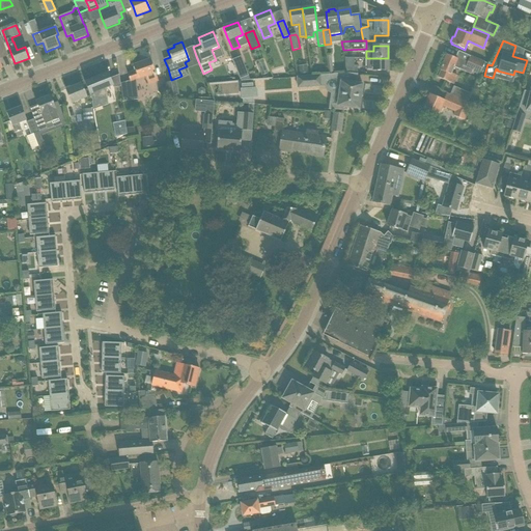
[(441,71),(438,78),(447,82),(448,82),(451,74),(454,67),(459,70),(464,62),(457,59),(456,59),(446,55),(440,71),(441,71)]
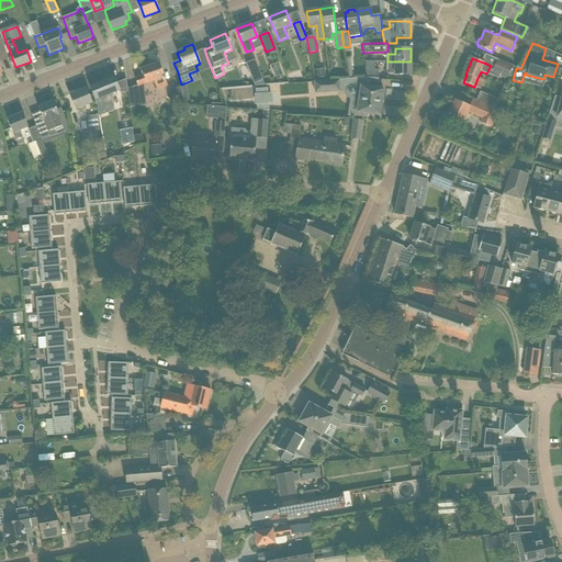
[(499,77),(507,79),(513,66),(497,59),(493,70),(501,74),(499,77)]
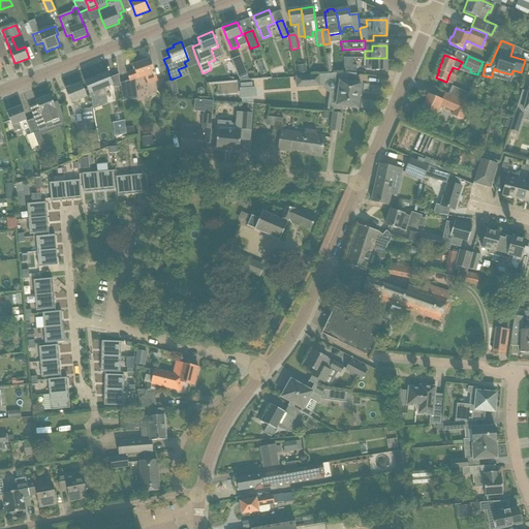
[(240,57),(231,60),(239,79),(247,75),(240,57)]
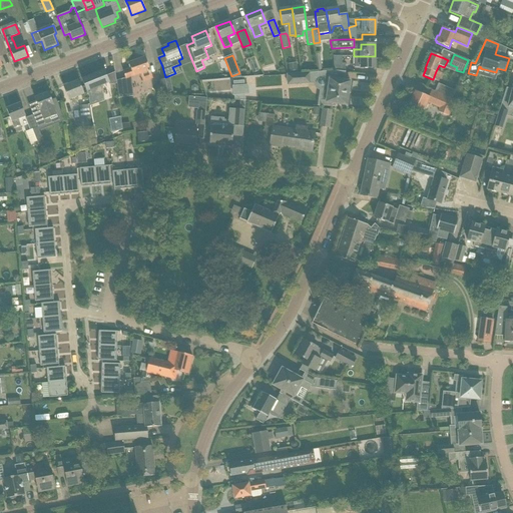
[(334,70),(335,71),(345,72),(345,64),(342,63),(342,56),(333,56),(334,70)]
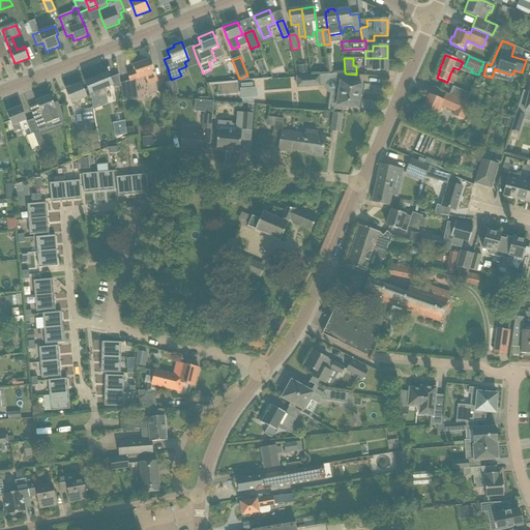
[(387,58),(365,58),(365,69),(373,69),(373,70),(387,70),(387,58)]
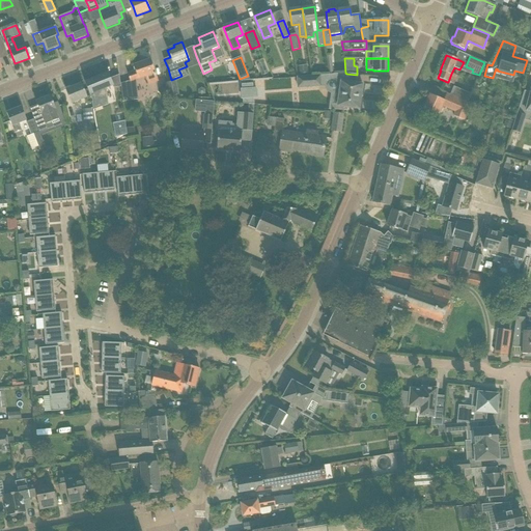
[(121,94),(122,102),(138,100),(136,80),(139,79),(145,77),(148,85),(158,82),(155,74),(150,60),(134,65),(135,72),(128,74),(131,81),(120,84),(121,94)]
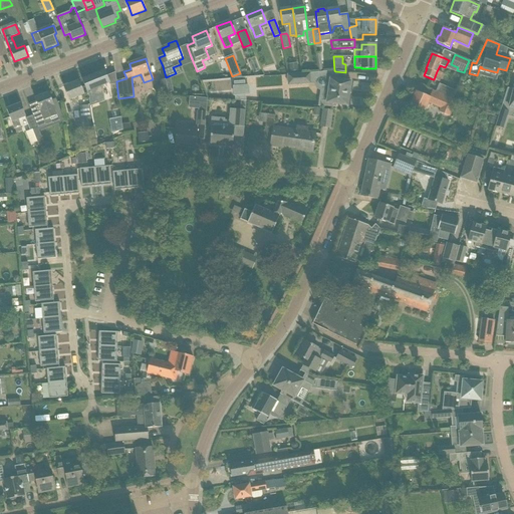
[(297,62),(289,64),(290,71),(298,70),(297,62)]
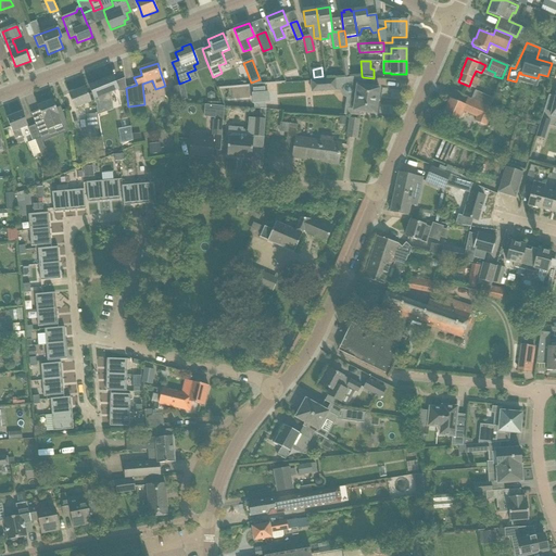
[(297,70),(283,74),(286,80),(299,77),(297,70)]
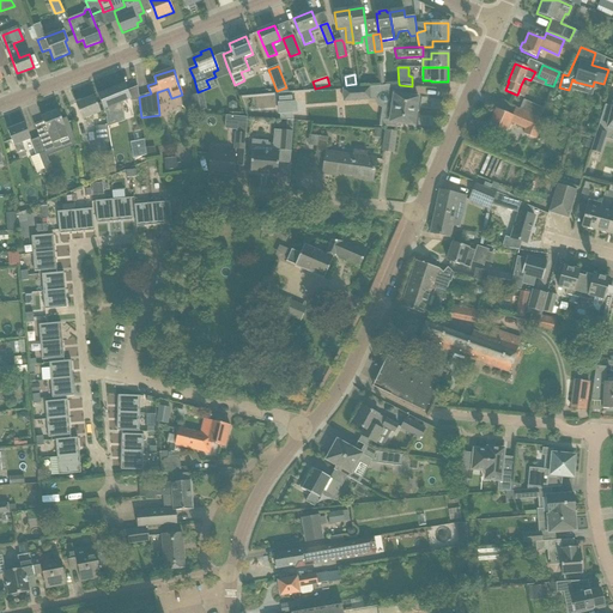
[(125,84),(97,95),(107,117),(107,119),(108,127),(114,125),(114,122),(123,117),(122,105),(122,103),(129,99),(131,99),(125,84)]
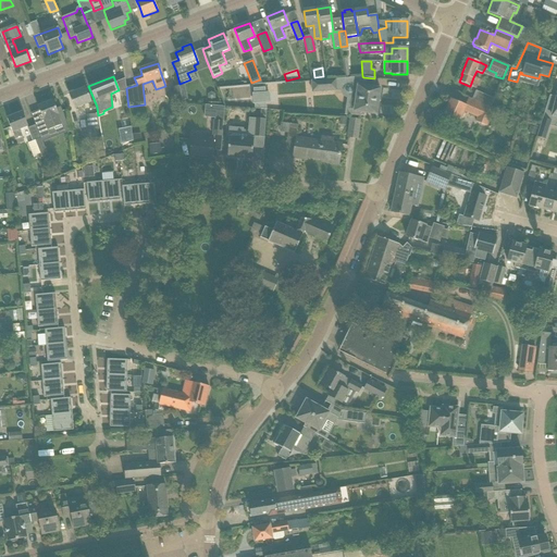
[(311,82),(312,93),(336,90),(335,79),(311,82)]
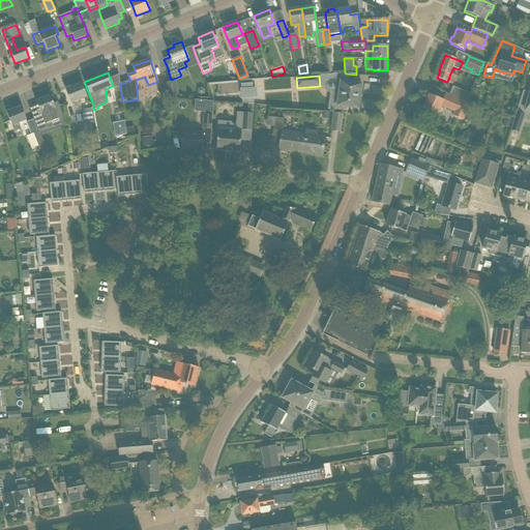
[(332,110),(347,111),(347,108),(358,109),(359,99),(360,94),(361,85),(340,82),(339,91),(337,96),(336,105),(334,105),(334,101),(329,100),(328,105),(332,106),(332,110)]
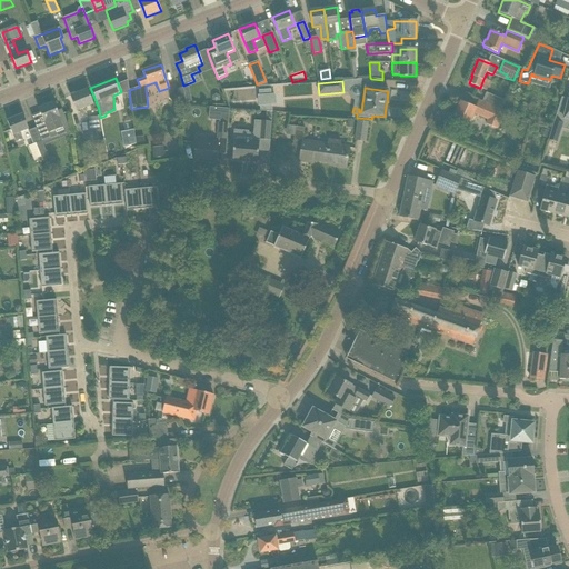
[(177,91),(180,105),(189,102),(186,89),(177,91)]
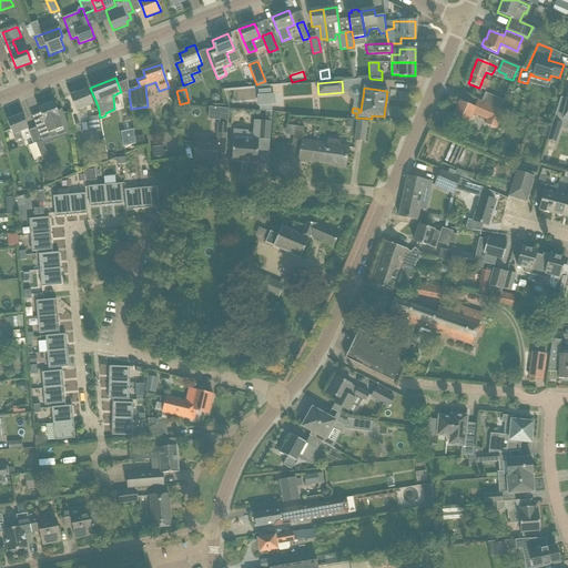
[(274,104),(273,95),(271,95),(270,89),(259,90),(259,97),(257,97),(257,105),(260,105),(260,111),(265,111),(272,112),(271,104),(274,104)]
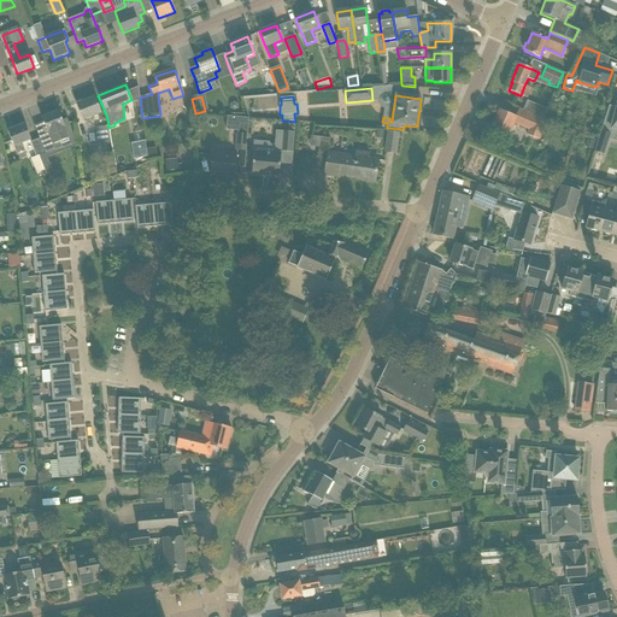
[(101,113),(94,98),(76,104),(83,121),(101,113)]
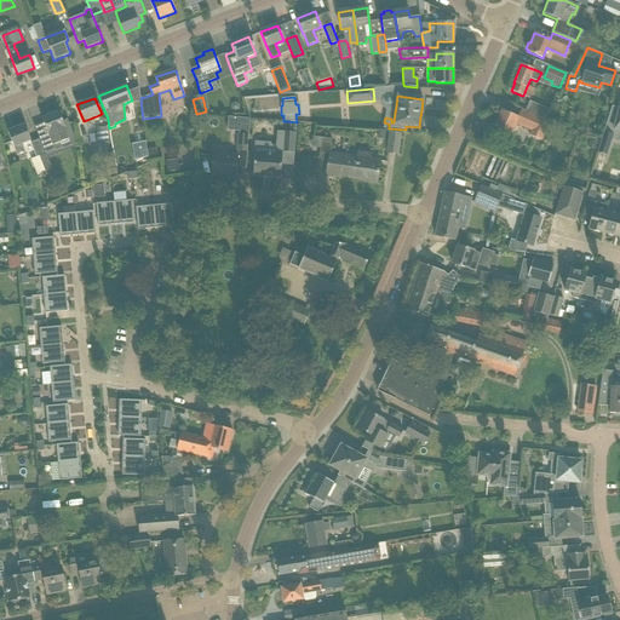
[(501,110),(494,126),(512,133),(516,125),(532,132),(529,136),(543,141),(550,122),(521,109),(517,118),(501,110)]
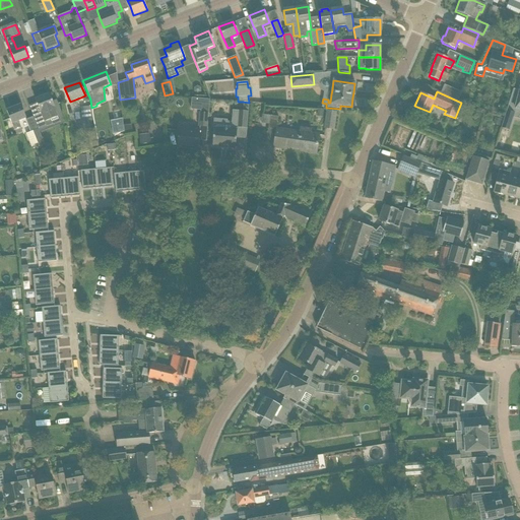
[(63,116),(57,100),(53,102),(50,93),(49,94),(48,92),(41,95),(42,96),(36,100),(41,112),(33,116),(33,117),(33,118),(38,131),(33,133),(37,144),(38,143),(39,146),(44,144),(40,133),(53,127),(51,124),(58,121),(57,118),(63,116)]
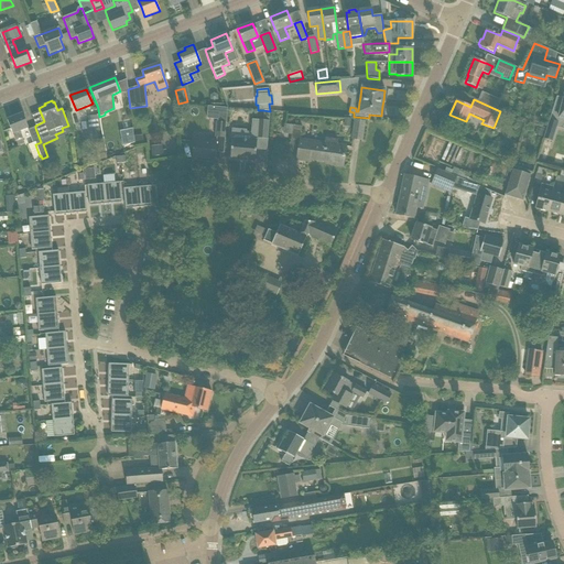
[(7,120),(15,142),(17,141),(18,147),(24,143),(20,131),(28,128),(22,115),(7,120)]
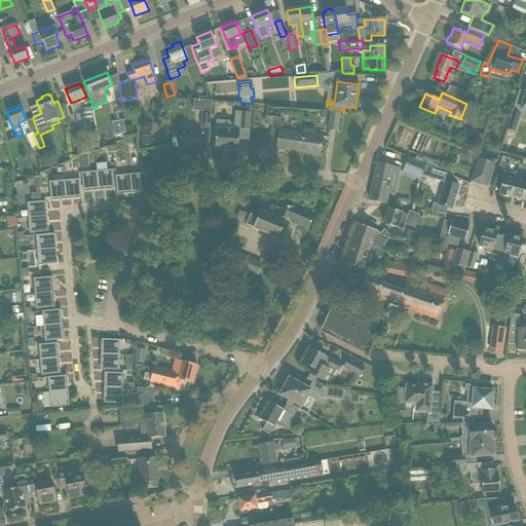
[(81,114),(76,115),(77,124),(78,123),(79,132),(92,129),(90,107),(81,109),(81,114)]
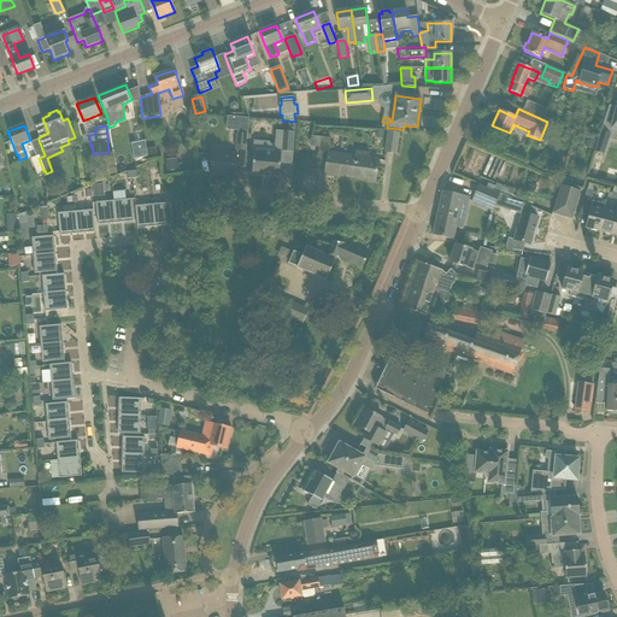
[(278,177),(281,154),(293,156),(294,133),(276,131),(274,151),(268,150),(268,153),(253,152),(252,175),(253,175),(263,175),(263,176),(264,176),(264,175),(268,175),(268,176),(269,177),(269,176),(277,176),(277,177),(278,177)]
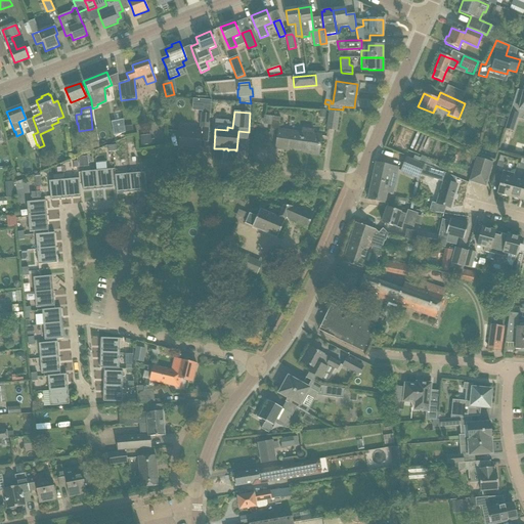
[(328,129),(336,130),(339,114),(330,112),(328,129)]
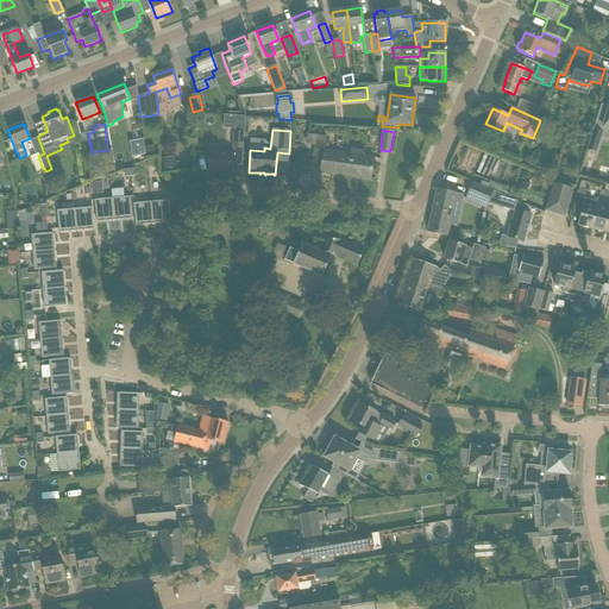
[(595,152),(602,132),(594,130),(586,150),(595,152)]
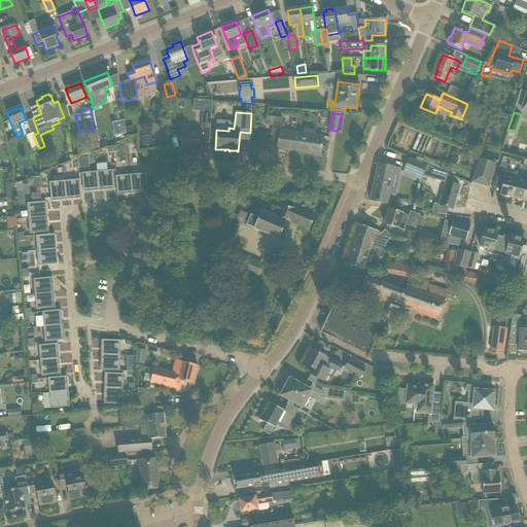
[(201,128),(210,129),(211,115),(202,114),(201,128)]
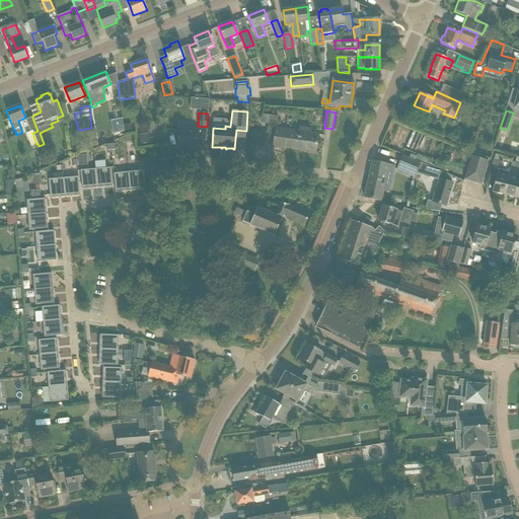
[(30,146),(36,144),(32,133),(38,131),(32,118),(25,120),(30,132),(25,134),(30,146)]
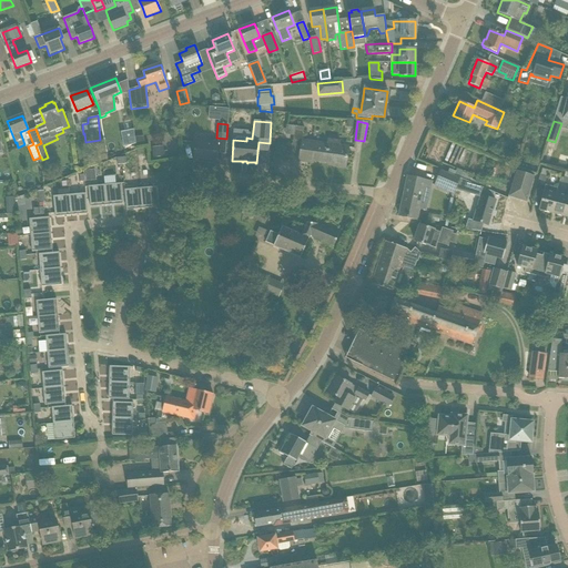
[(133,130),(121,132),(123,148),(137,145),(133,130)]
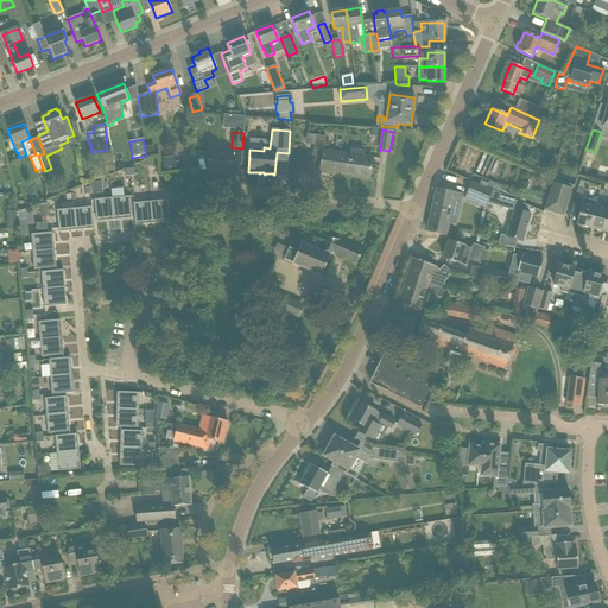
[(207,173),(232,175),(233,152),(226,151),(225,156),(217,154),(217,151),(209,150),(207,173)]
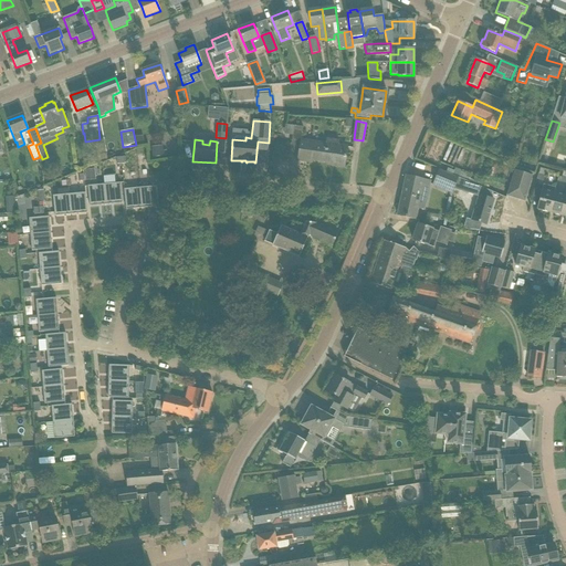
[(334,165),(344,167),(346,147),(338,146),(338,140),(327,139),(326,144),(301,140),(299,160),(311,163),(311,160),(334,163),(334,165)]
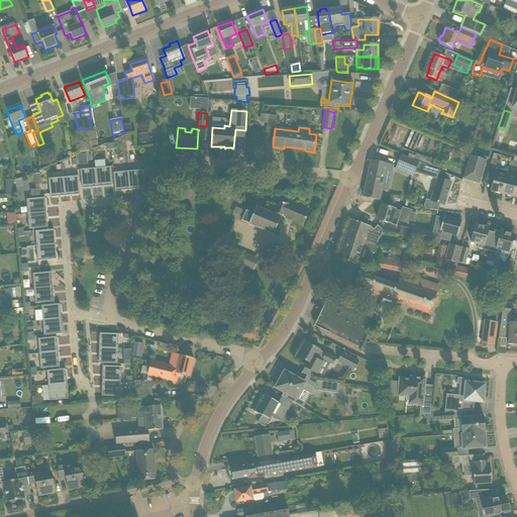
[(148,133),(138,134),(139,143),(149,142),(148,133)]
